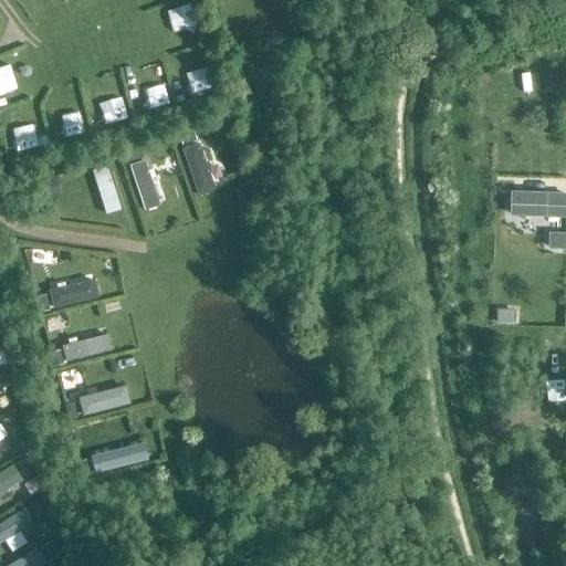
[(216,190),(200,145),(182,150),(199,197),(216,190)]
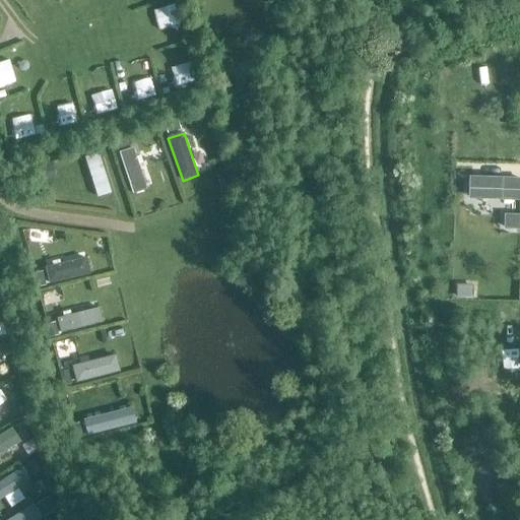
[(147,190),(134,148),(120,153),(133,195),(147,190)]
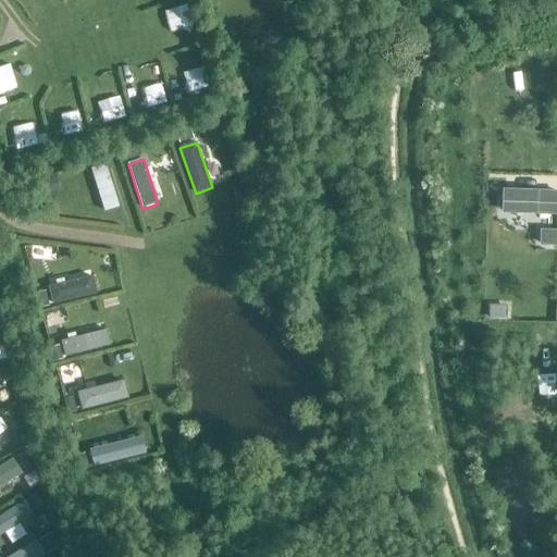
[(120,208),(106,164),(91,169),(106,212),(120,208)]
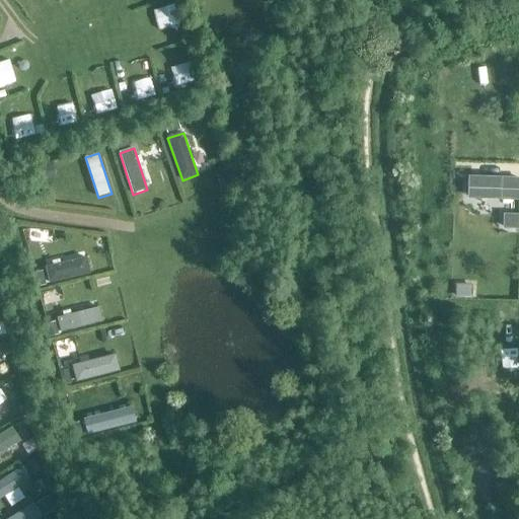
[(506,188),(482,189),(482,202),(508,201),(509,210),(518,210),(518,201),(518,200),(518,178),(518,171),(506,172),(506,188)]
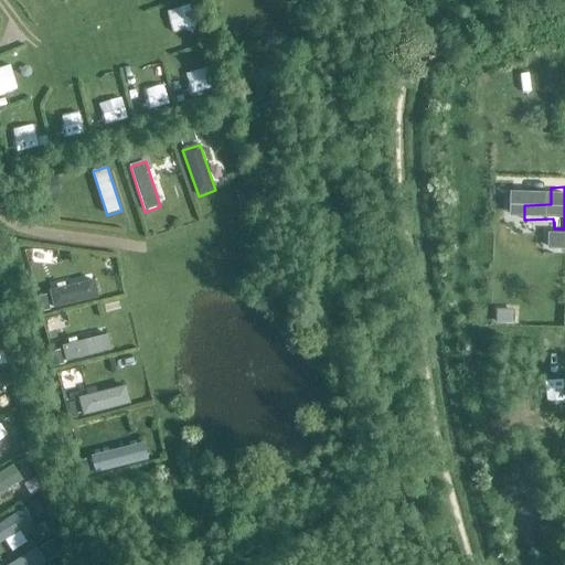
[(54,309),(99,298),(95,280),(66,287),(65,284),(57,286),(57,289),(50,291),(54,309)]
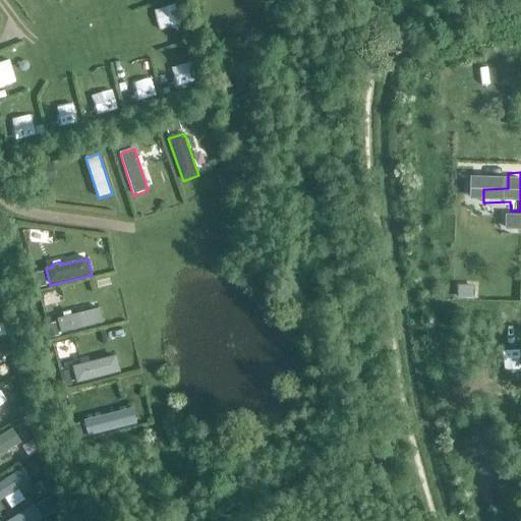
[(458,298),(474,299),(475,287),(459,286),(458,298)]
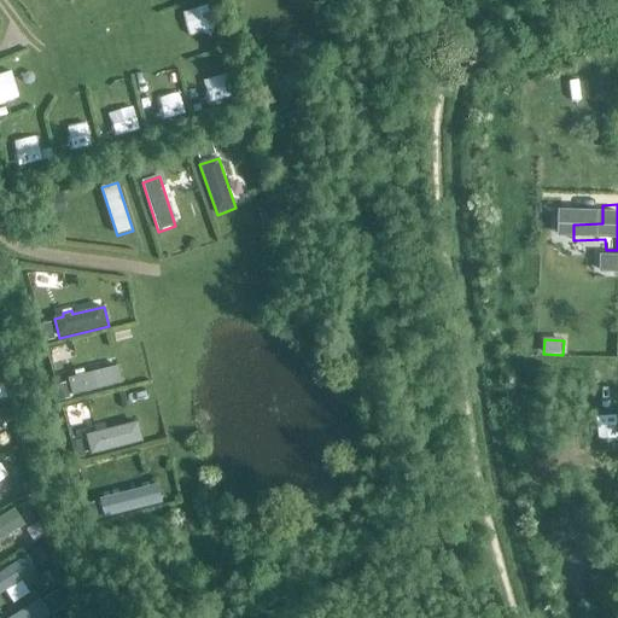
[(73,396),(123,384),(118,366),(86,374),(83,368),(75,371),(76,378),(69,379),(73,396)]
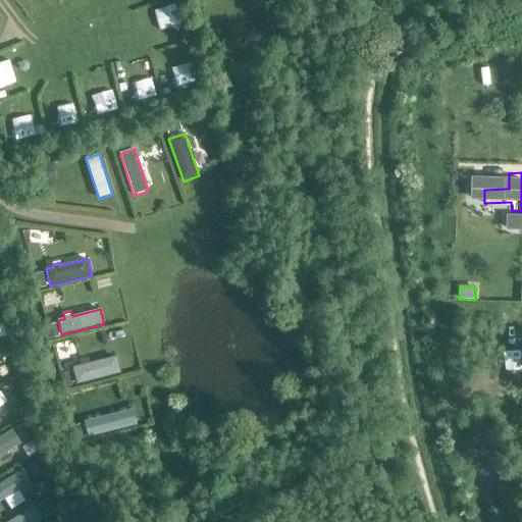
[(3,346),(0,347),(0,365),(10,359),(3,346)]
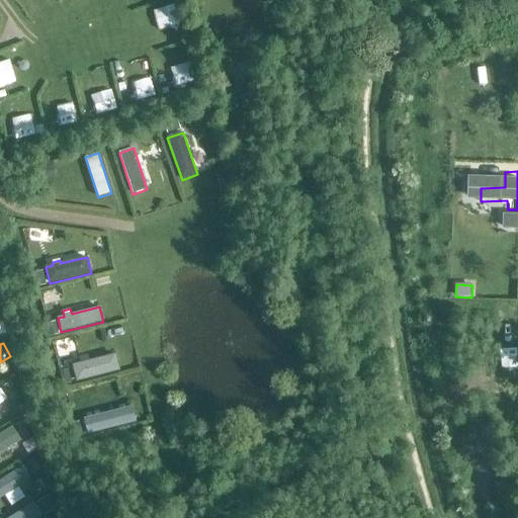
[(77,382),(120,371),(116,353),(72,364),(77,382)]
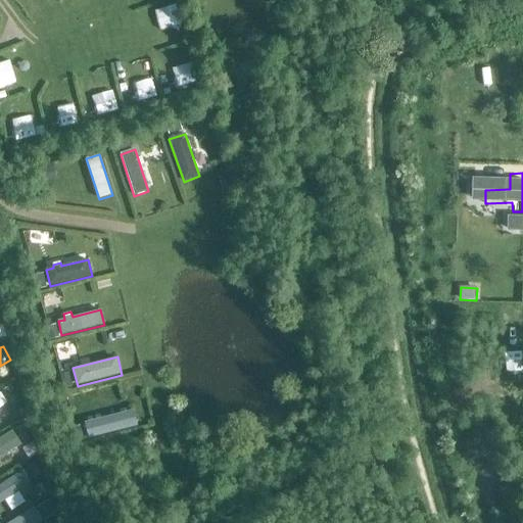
[(0,457),(22,442),(15,430),(0,439),(0,457)]
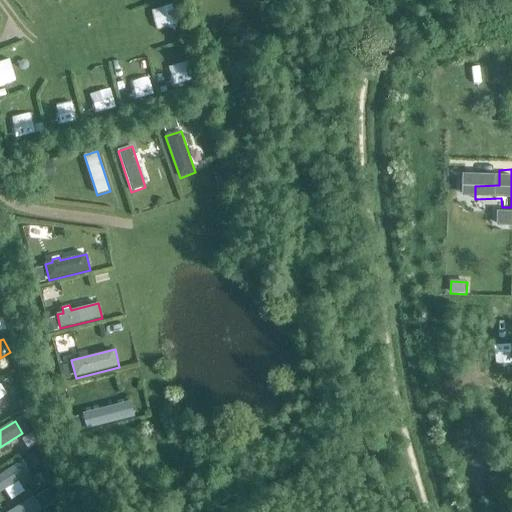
[(0,489),(24,475),(17,464),(0,475),(0,489)]
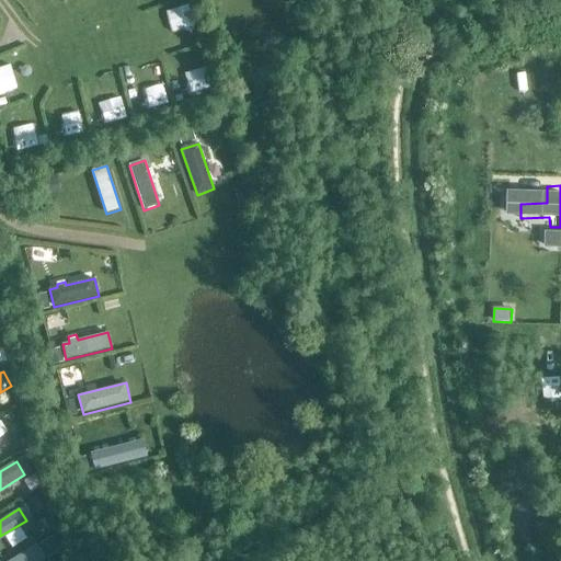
[(36,560),(41,559),(34,548),(13,560),(36,560)]
